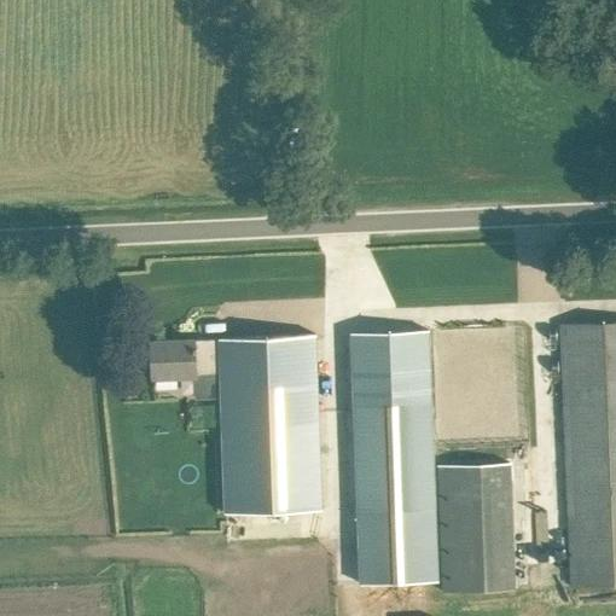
[(569,588),(615,586),(615,323),(558,326),(569,588)]
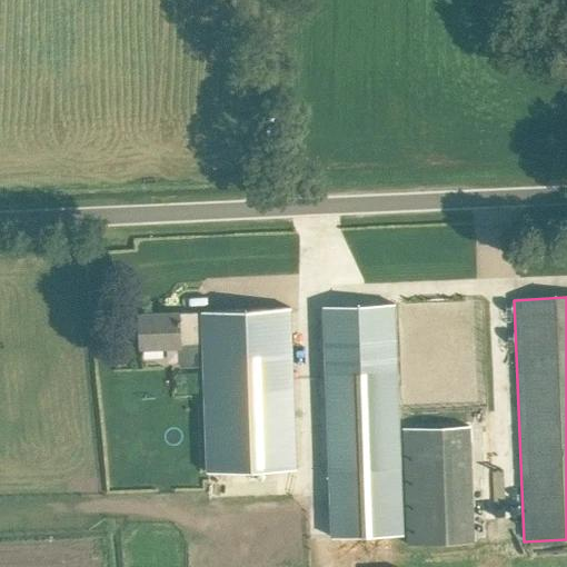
[(395,371),(393,305),(321,308),(325,375),(395,371)]
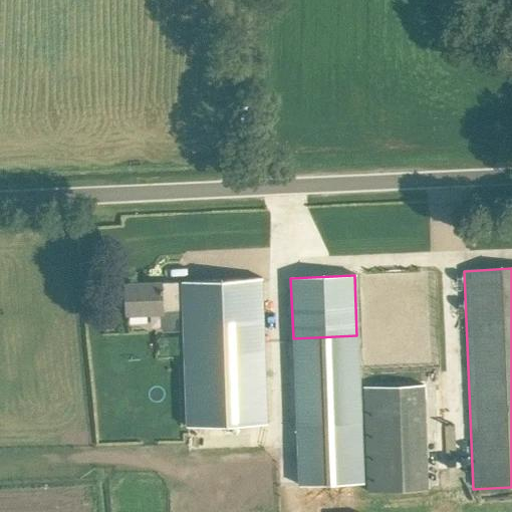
[(267,424),(261,279),(181,282),(182,287),(160,288),(160,283),(124,284),(126,314),(181,312),(185,427),(267,424)]
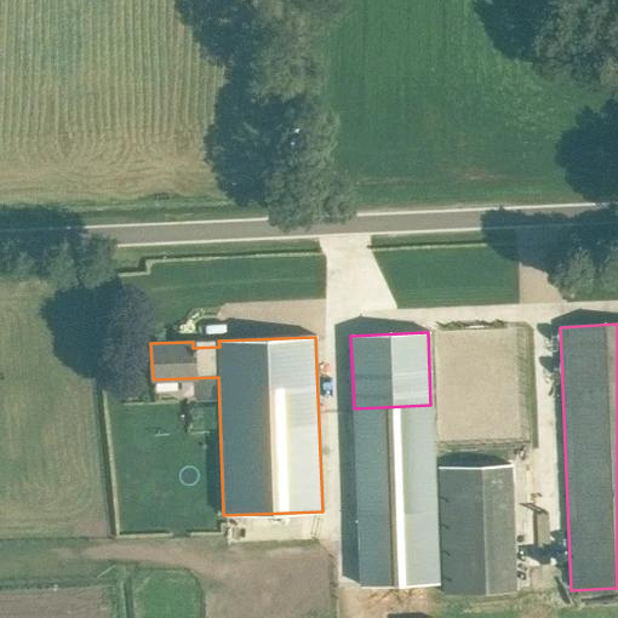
[(430,405),(354,408),(358,515),(435,511),(430,405)]
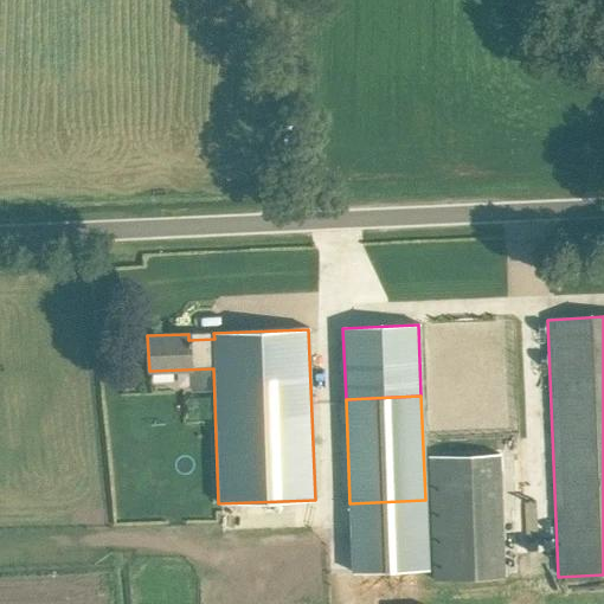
[(428,457),(432,582),(515,578),(512,454),(428,457)]
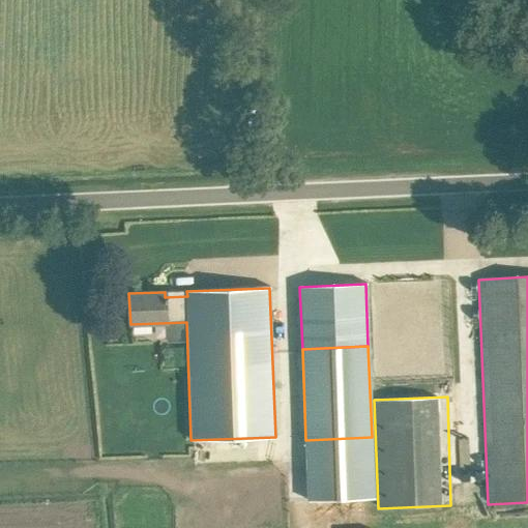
[(374,499),(372,437),(305,440),(308,501),(374,499)]
